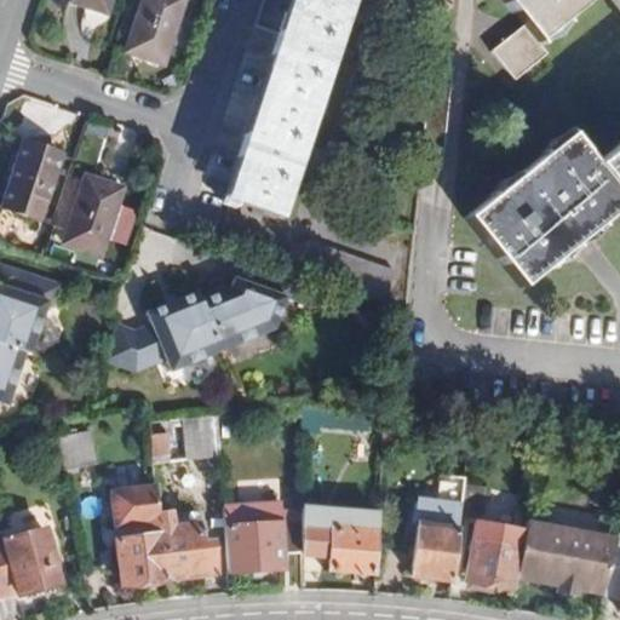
[(113,0),(72,0),(72,1),(108,13),(113,0)]
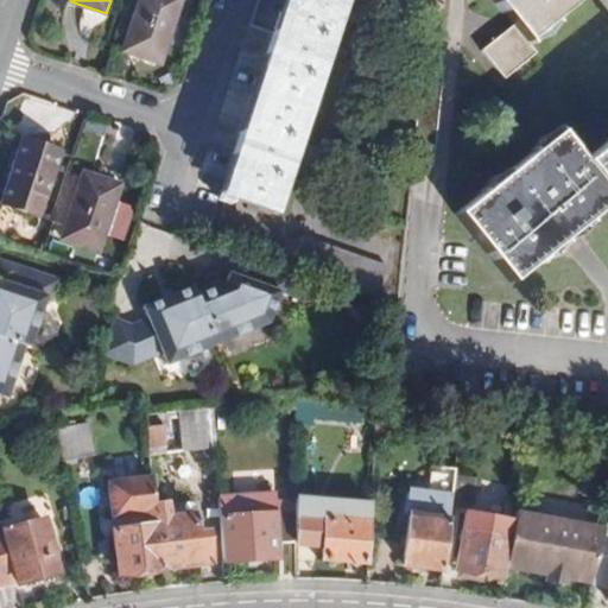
[(182,2),(173,0),(143,0),(125,54),(160,65),(182,2)]
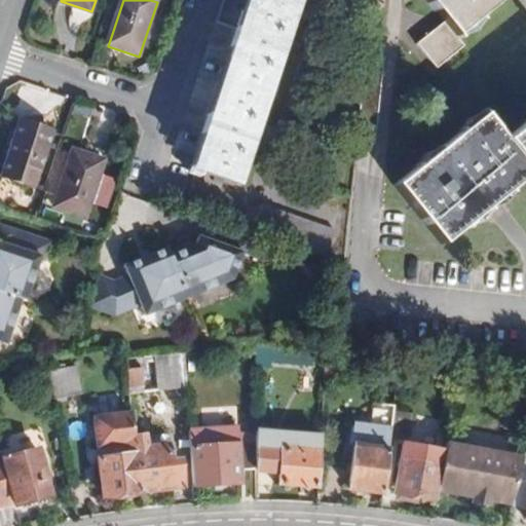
[(297,0),(224,0),(216,26),(240,33),(194,171),(234,185),(261,108),(297,0)]
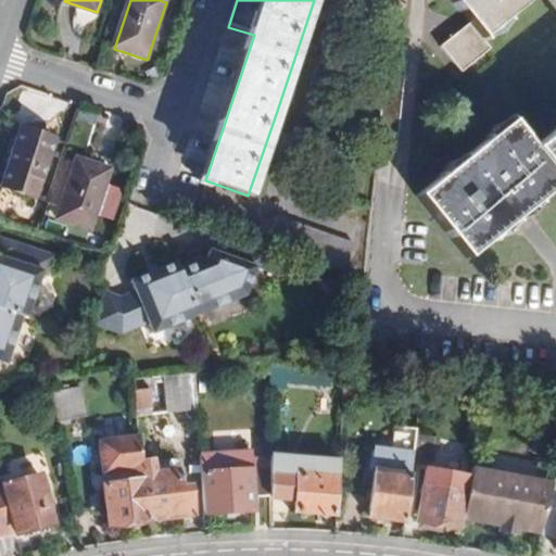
[(555,0),(451,0),(472,27),(444,49),(465,75),(493,51),(485,42),(529,5),(523,0),(546,0),(555,12),(555,134),(534,152),(512,124),(416,199),(467,258),(555,188),(555,0)]
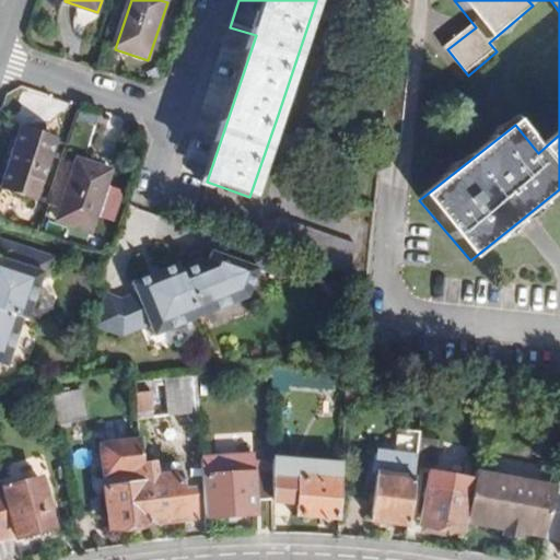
[(54,141),(21,130),(1,188),(34,199),(54,141)]
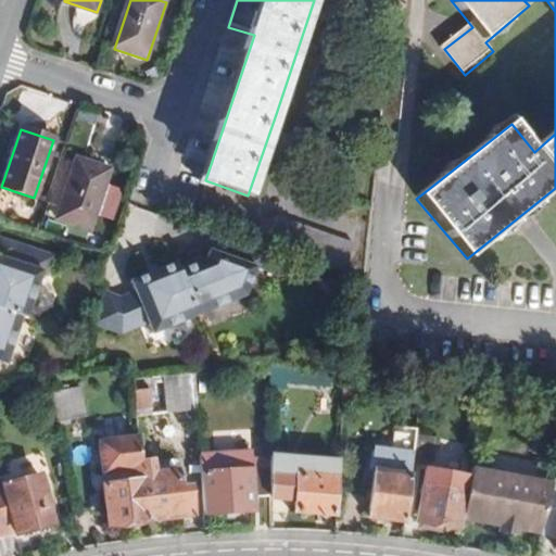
[(109,174),(75,163),(57,220),(89,232),(109,174)]
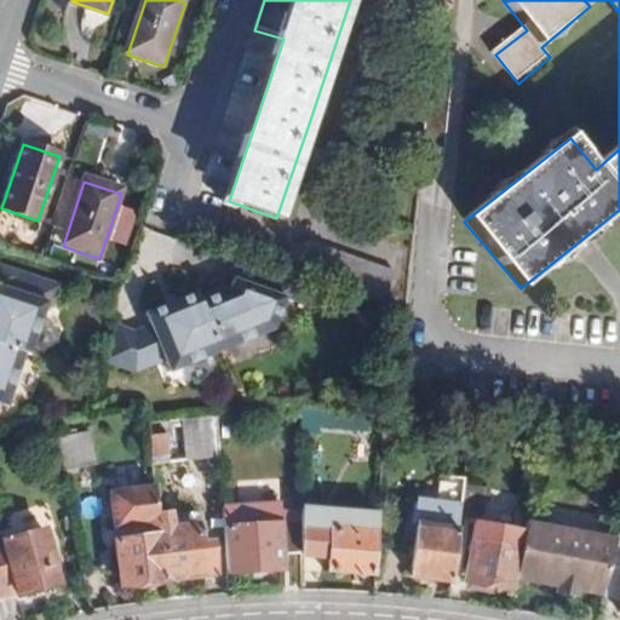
[(394,275),(306,246),(297,277),(383,306),(394,275)]
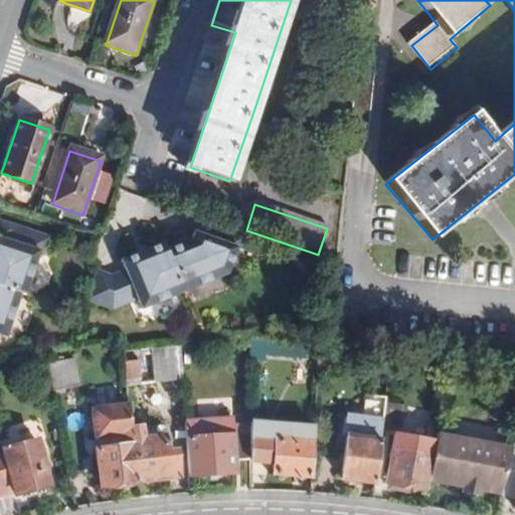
[(247,236),(199,219),(190,243),(166,253),(162,247),(120,266),(124,276),(112,282),(98,276),(88,305),(113,314),(138,304),(142,313),(228,277),(237,250),(243,251),(247,236)]
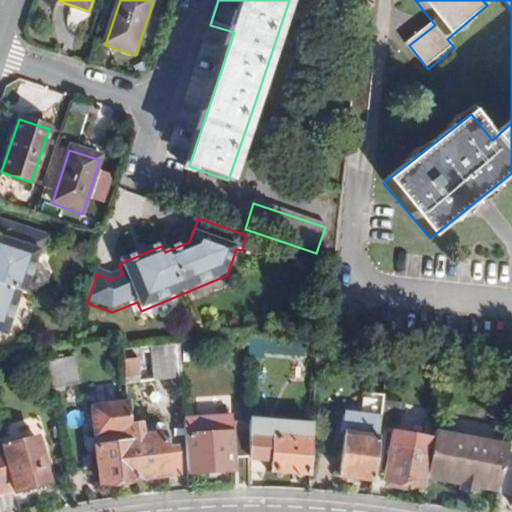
[(0,334),(3,335),(17,291),(22,293),(36,251),(43,253),(48,238),(0,222),(0,334)]
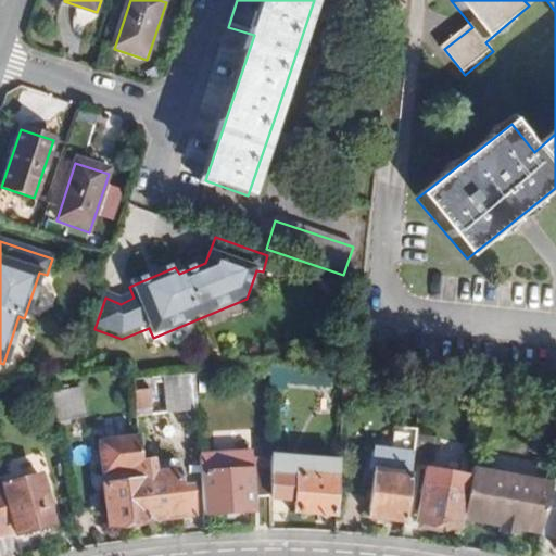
[(198,411),(196,374),(133,381),(136,418),(153,416),(153,411),(169,408),(171,414),(198,411)]
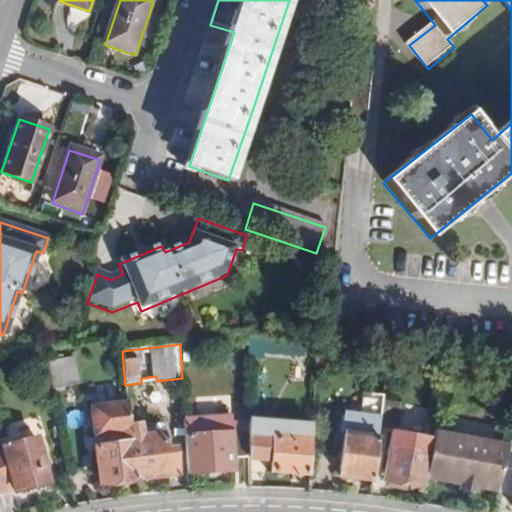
[(47,359),(52,385),(78,379),(74,356),(47,359)]
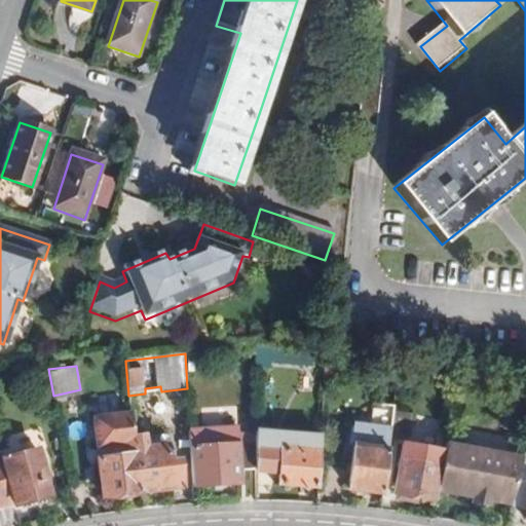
[(120,496),(139,494),(133,436),(129,407),(92,412),(97,447),(103,448),(119,445),(120,455),(104,456),(98,458),(103,497),(120,496)]
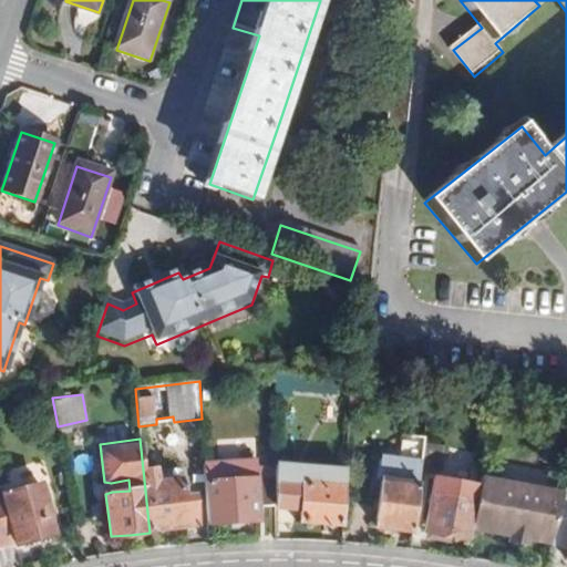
[(426,449),(428,441),(405,439),(402,463),(387,461),(382,464),(380,480),(383,484),(421,488),(423,473),(426,449)]
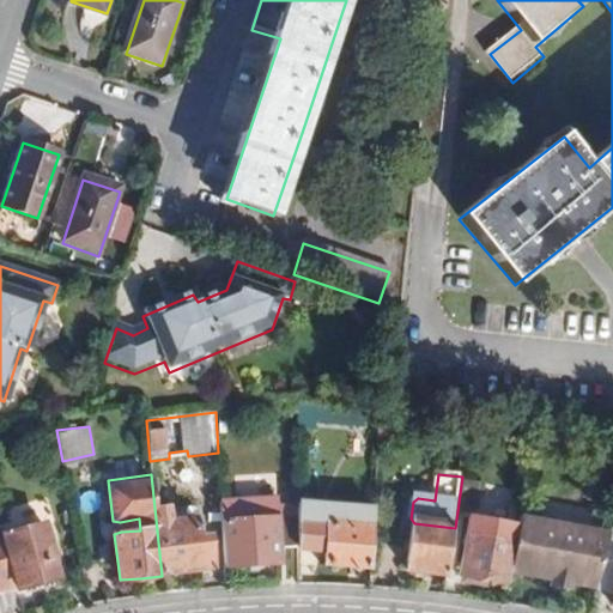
[(479,487),(461,485),(457,511),(475,514),(479,487)]
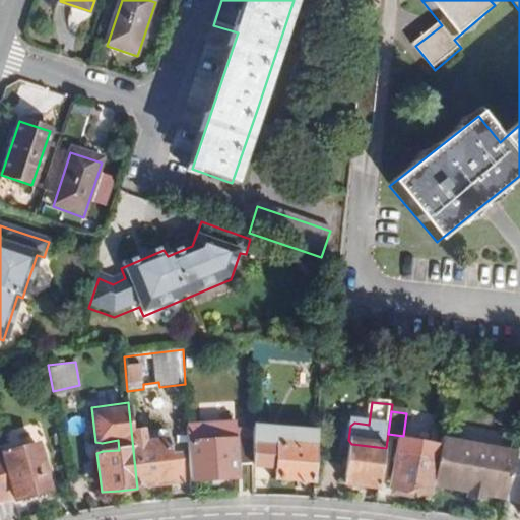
[(237,467),(253,466),(254,445),(254,431),(233,432),(233,442),(221,443),(220,428),(201,429),(201,443),(188,444),(190,483),(219,481),(237,479),(237,467)]
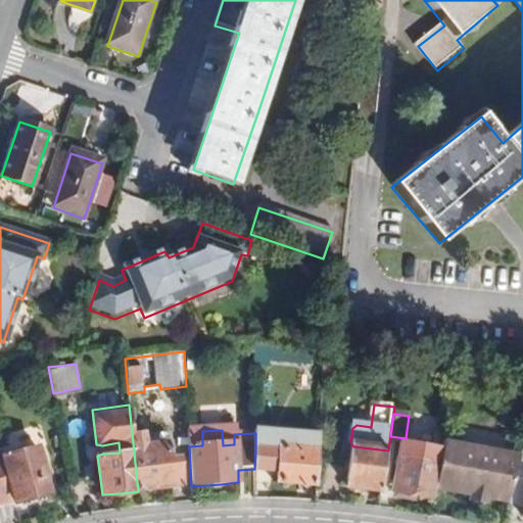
[(132,433),(138,491),(162,488),(180,487),(176,458),(168,460),(167,441),(146,444),(143,431),(132,433)]
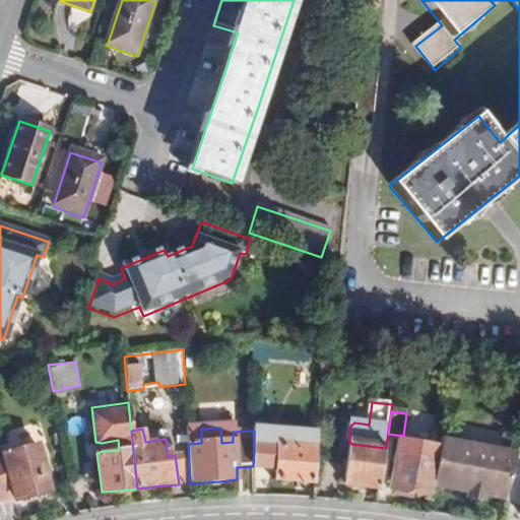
[(254,431),(254,445),(317,449),(318,435),(254,431)]
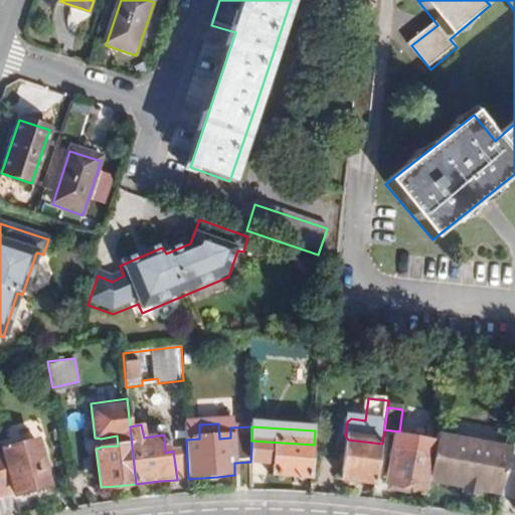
[(482,490),(501,494),(514,448),(439,432),(436,445),(430,474),(445,477),(444,483),(464,486),(464,492),(473,493),(481,495),(482,490)]
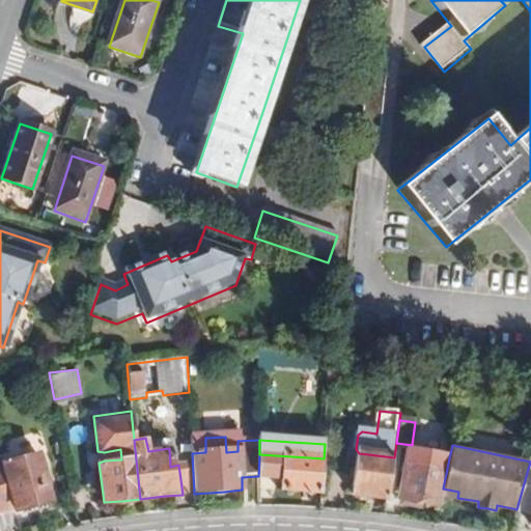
[(104,452),(105,460),(121,459),(120,449),(104,452)]
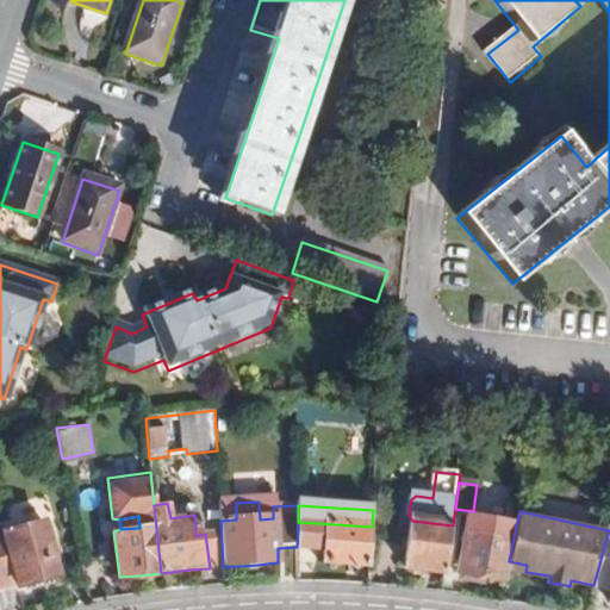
[(481,580),(505,585),(508,568),(509,561),(516,527),(475,520),(473,534),(466,533),(458,574),(481,580)]
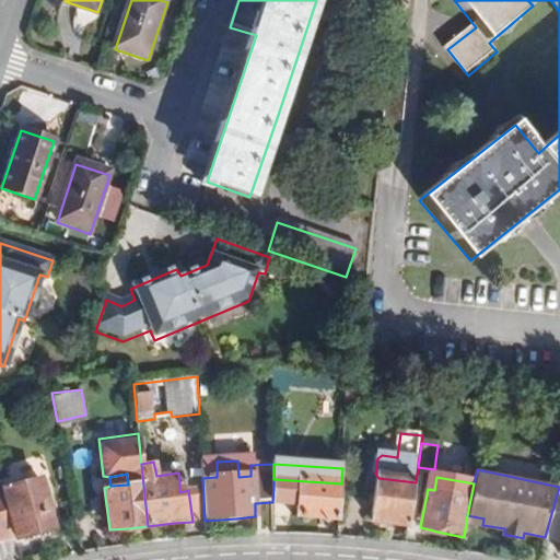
[(387,525),(409,528),(416,482),(378,478),(372,524),(387,525)]
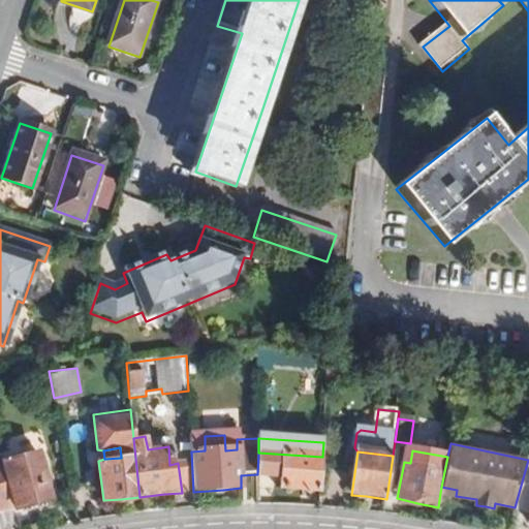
[(51,500),(37,453),(2,463),(14,510),(32,505),(51,500)]
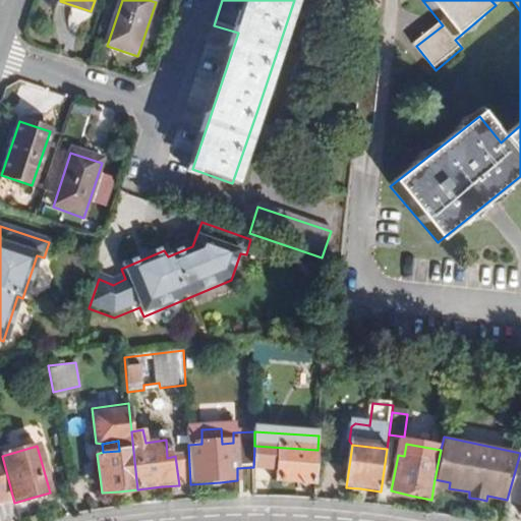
[(293,481),(314,483),(317,450),(254,446),(253,467),(275,468),(275,480),(293,481)]
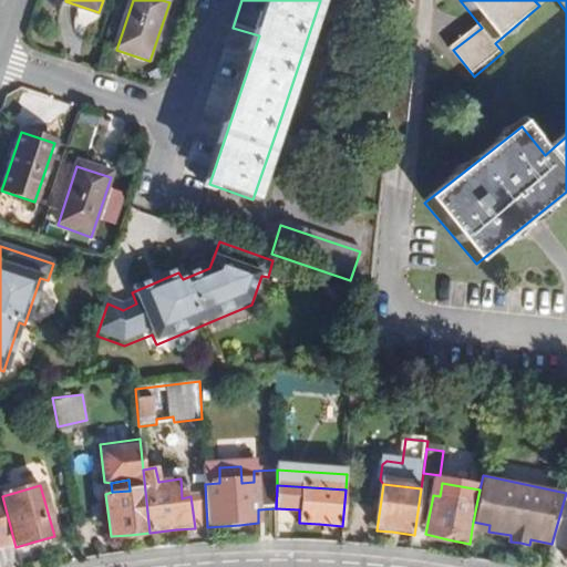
[(472,528),(488,532),(490,525),(473,522),(472,528)]
